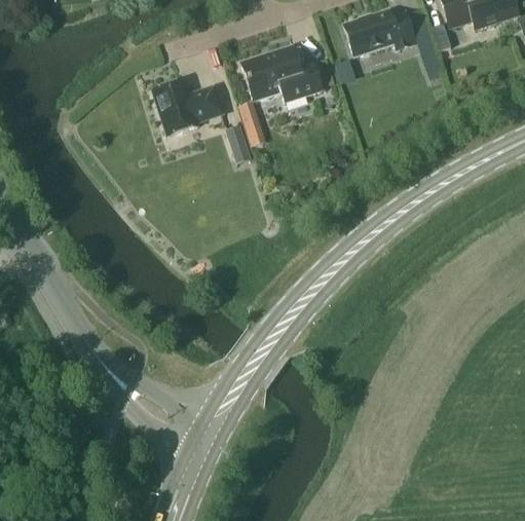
[(441,0),(450,27),(473,20),(475,29),(499,21),(498,17),(518,11),(514,0),(441,0)]
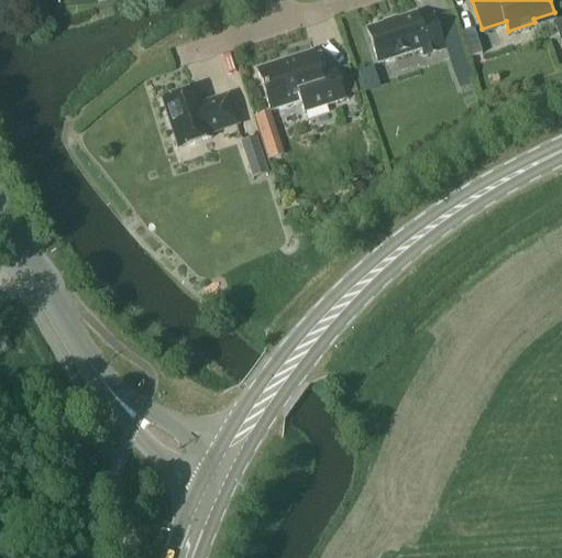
[(422,45),(425,51),(445,44),(434,11),(419,15),(417,9),(367,25),(379,59),(422,45)]
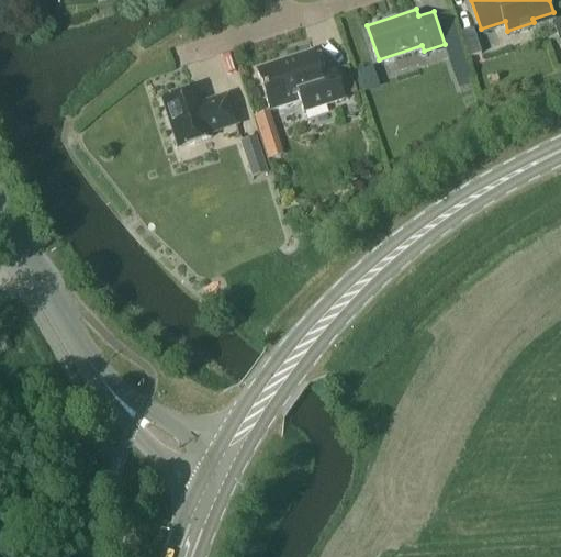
[(305,109),(346,96),(336,65),(321,70),(313,47),(257,65),(271,108),(301,98),(305,109)]
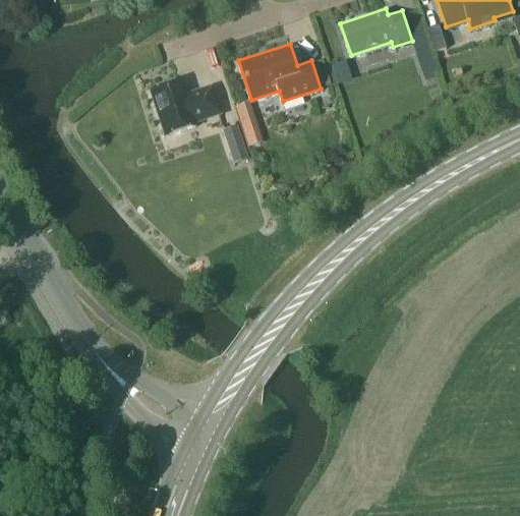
[(194,120),(221,111),(212,84),(186,93),(181,79),(152,89),(166,133),(196,123),(194,120)]
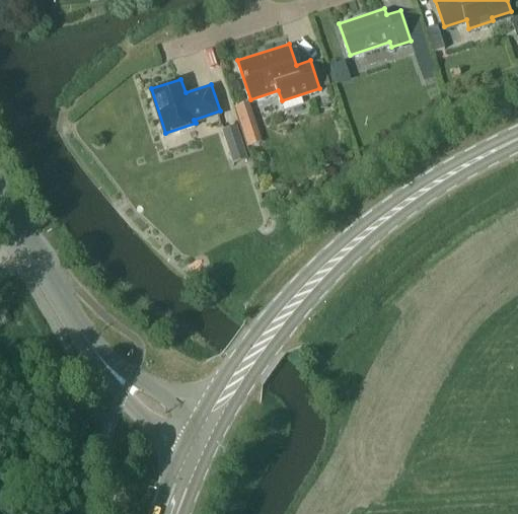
[(262,138),(255,120),(241,125),(247,143),(262,138)]
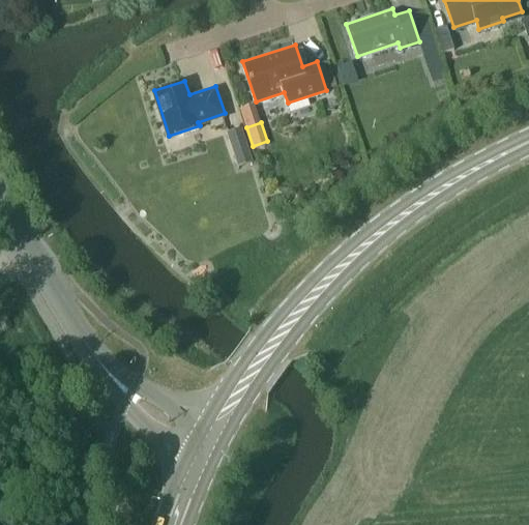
[(242,123),(227,129),(238,164),(254,158),(242,123)]
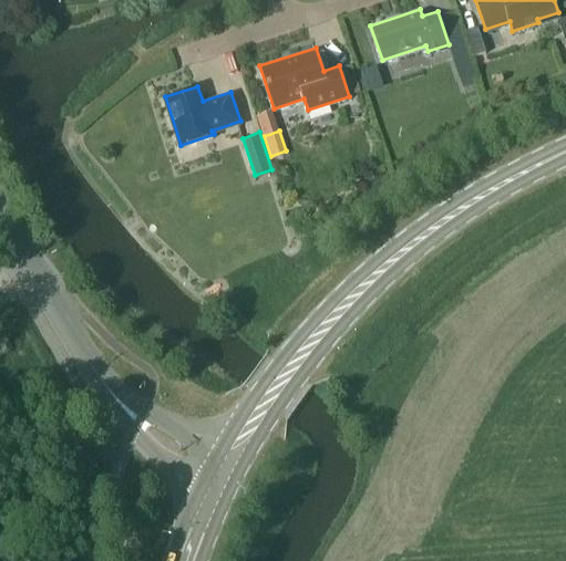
All buildings are outlined.
